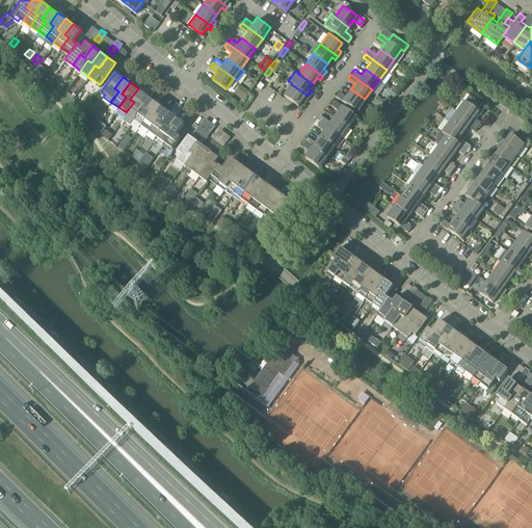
[(291,84),(284,94),(298,104),(302,98),(306,100),(308,96),(291,84)]
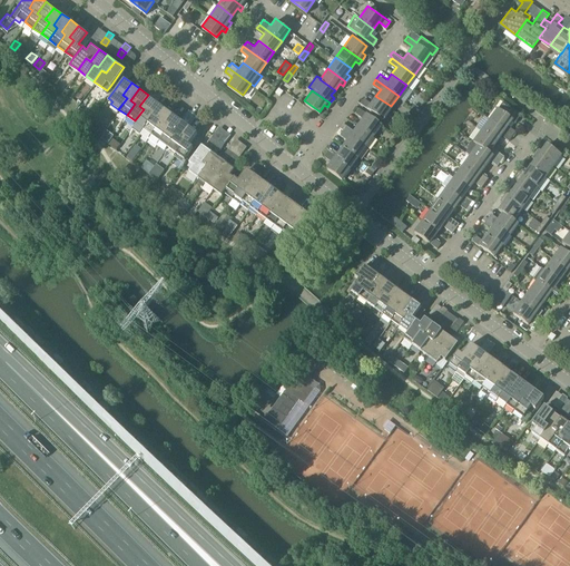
[(135,120),(143,127),(151,116),(147,113),(156,100),(148,95),(139,106),(144,109),(135,120)]
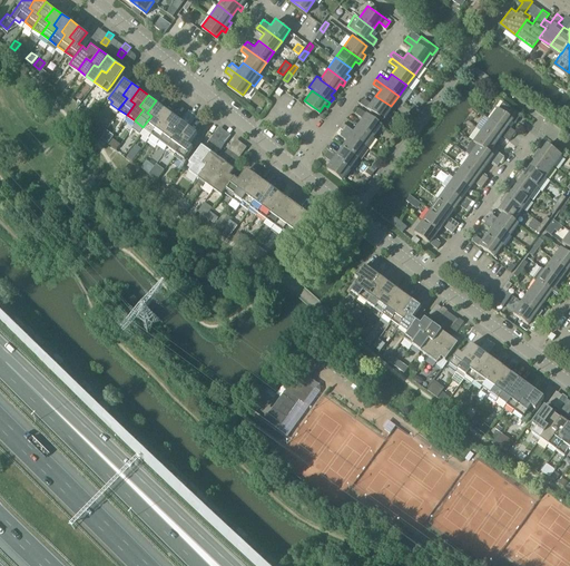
[(391,106),(375,96),(372,101),(364,96),(360,101),(383,117),(391,106)]
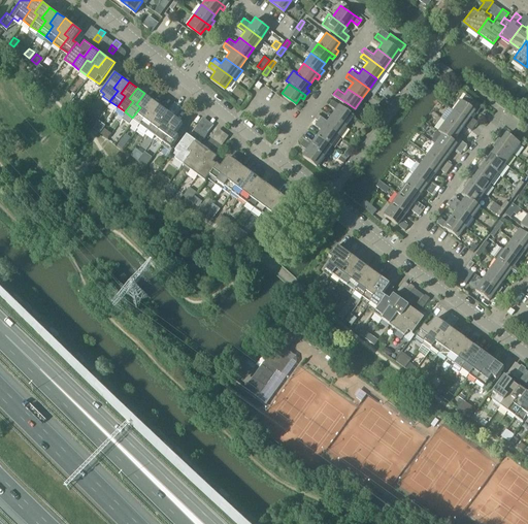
[(454,108),(474,124),(477,120),(470,115),(474,108),(477,110),(483,103),(466,92),(454,108)]
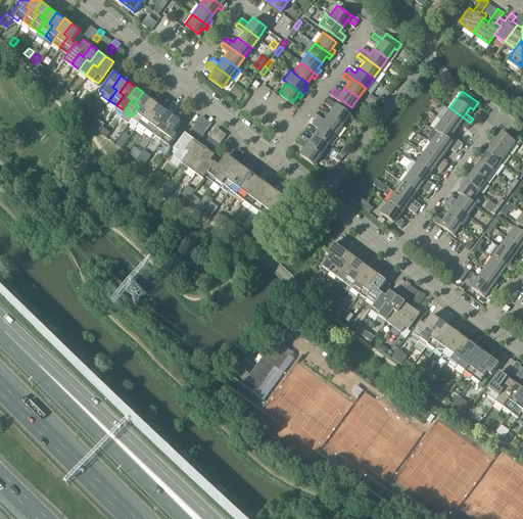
[(131,116),(138,122),(146,111),(142,108),(150,98),(143,92),(135,103),(139,106),(131,116)]
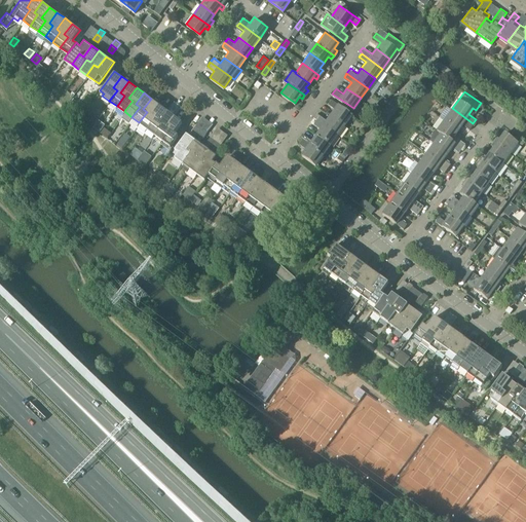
[(380,97),(376,101),(381,105),(385,101),(380,97)]
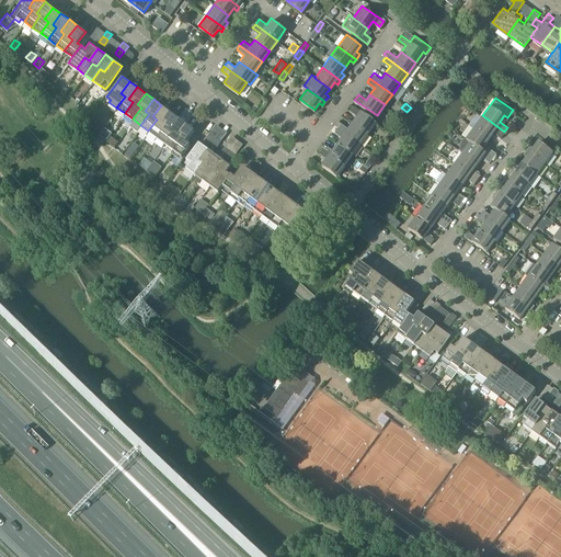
[(357,114),(353,122),(367,132),(376,121),(353,104),(350,110),(357,114)]
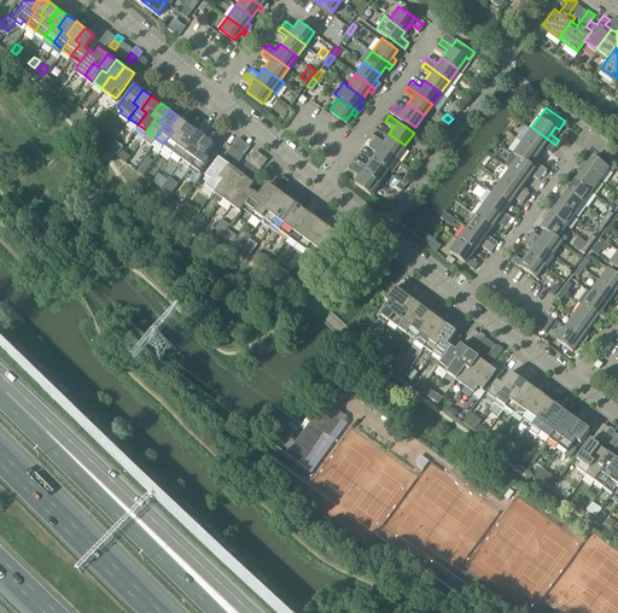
[(163,144),(172,150),(181,138),(178,135),(186,122),(178,116),(168,128),(173,132),(163,144)]
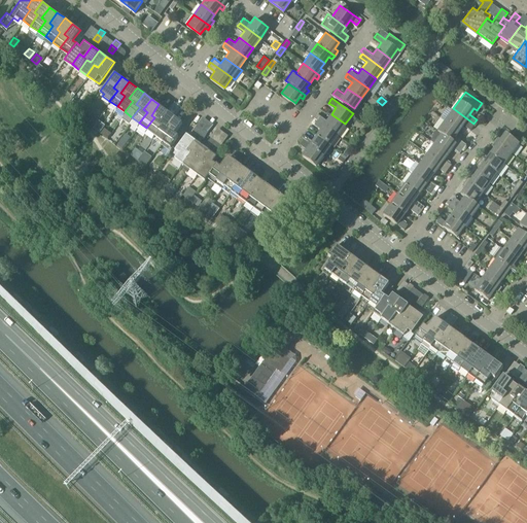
[(146,128),(154,134),(163,123),(159,120),(167,109),(159,104),(151,115),(154,117),(146,128)]
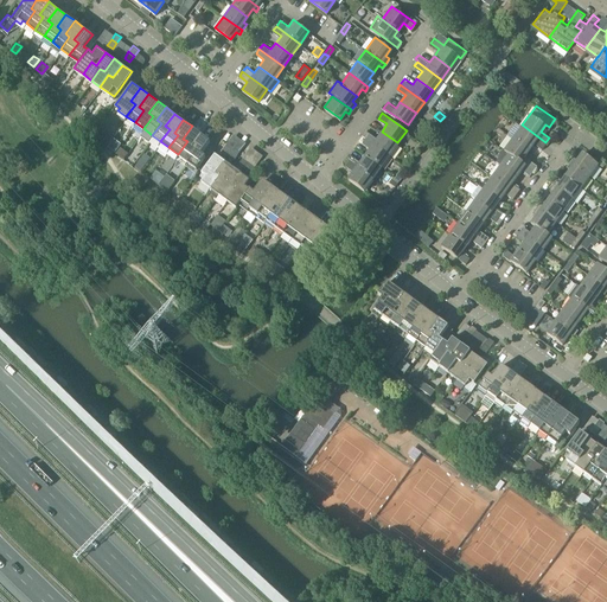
[(513,136),(529,148),(534,141),(542,147),(545,142),(522,125),(513,136)]
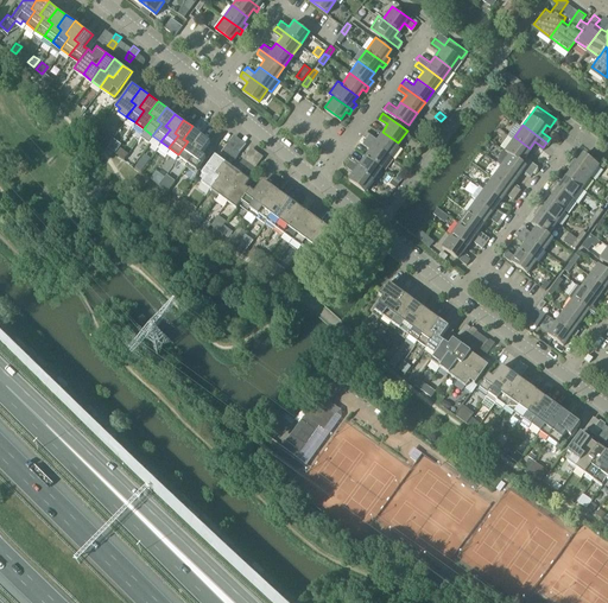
[(178,154),(187,160),(196,148),(191,145),(201,133),(192,126),(183,139),(188,141),(178,154)]
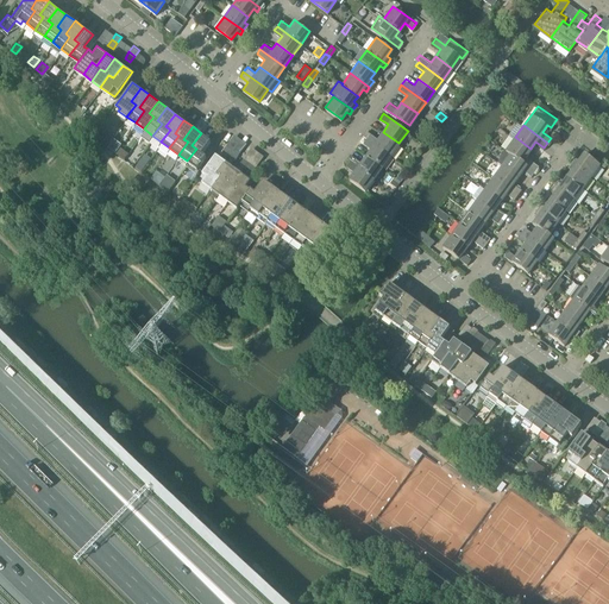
[(104,127),(98,136),(107,143),(113,134),(104,127)]
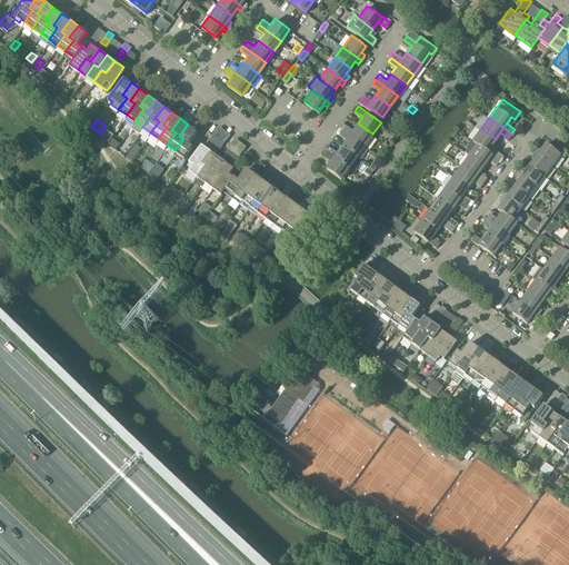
[(342,128),(365,145),(372,134),(358,124),(353,129),(346,124),(342,128)]
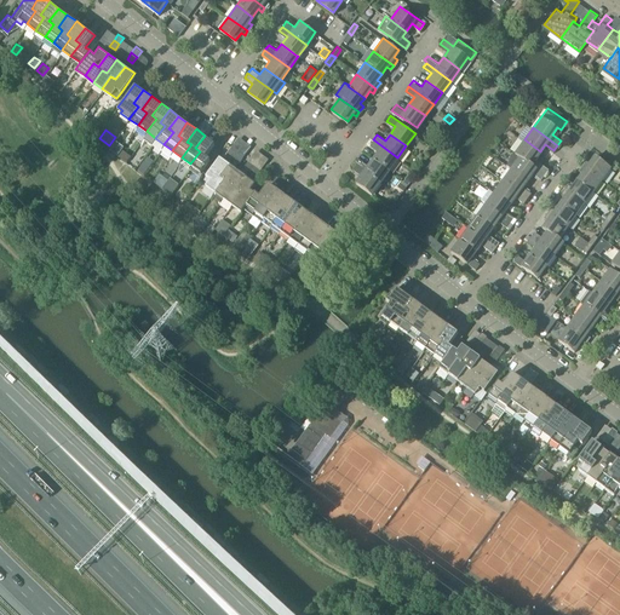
[(214,142),(205,136),(195,148),(200,151),(190,164),(200,171),(210,157),(205,154),(214,142)]
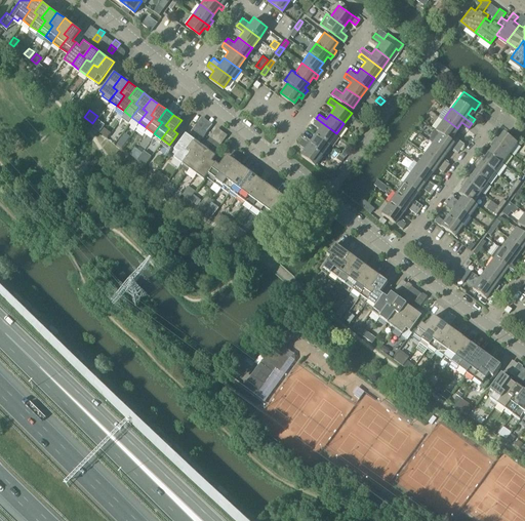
[(104,121),(97,116),(92,123),(98,127),(104,121)]
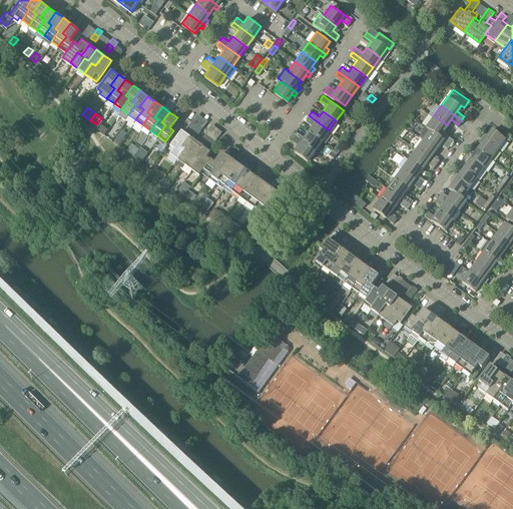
[(329,130),(309,115),(306,119),(313,124),(309,130),(322,139),(329,130)]
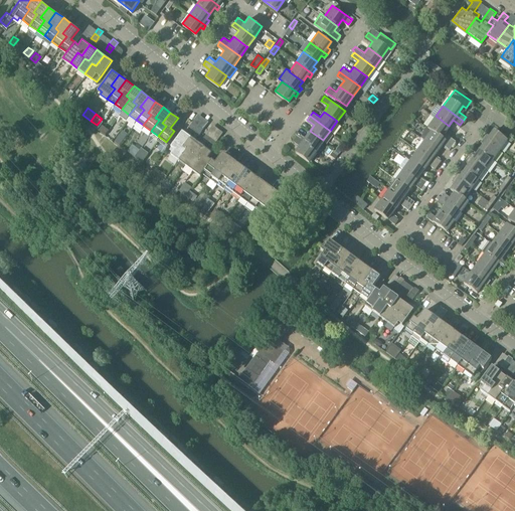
[(449,126),(436,116),(427,126),(452,143),(456,139),(445,131),(449,126)]
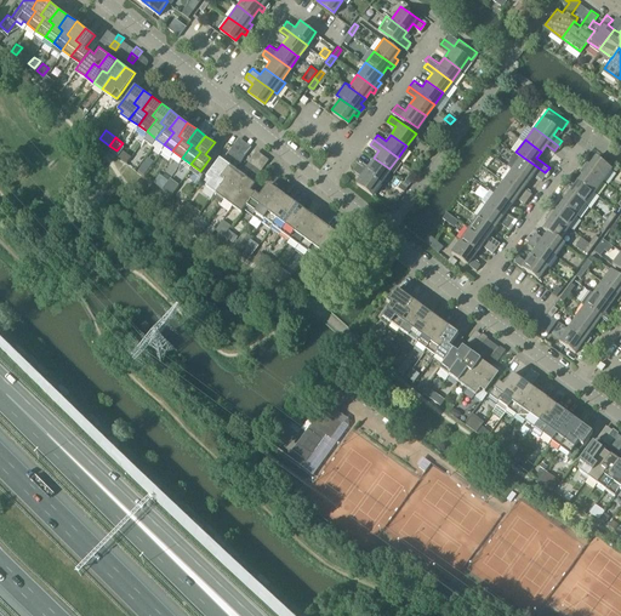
[(233,157),(237,150),(231,146),(227,152),(233,157)]
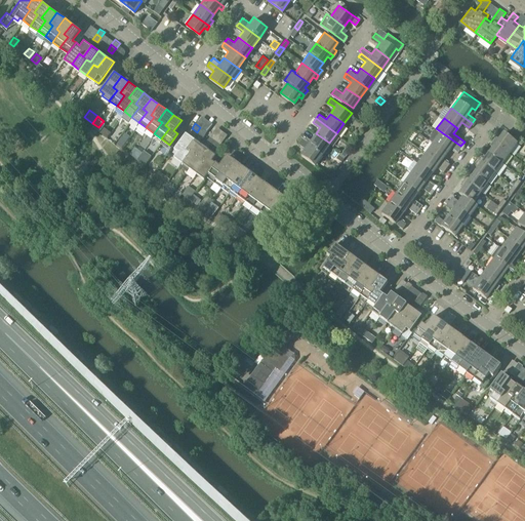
[(200,127),(197,132),(202,136),(205,131),(200,127)]
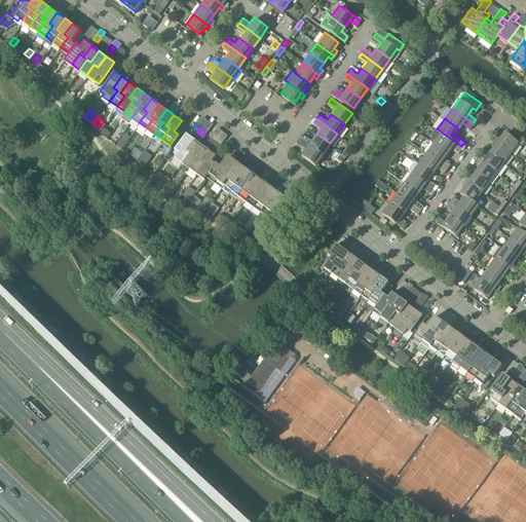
[(434,142),(448,151),(452,146),(458,151),(461,146),(437,128),(436,127),(430,135),(431,136),(429,139),(434,141),(434,142)]
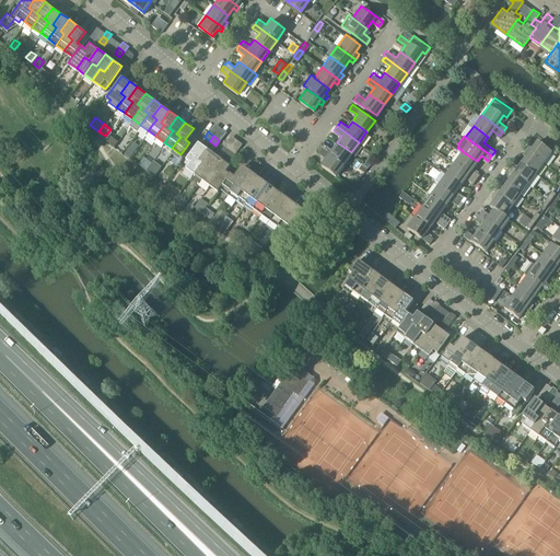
[(133,138),(124,151),(130,155),(139,142),(133,138)]
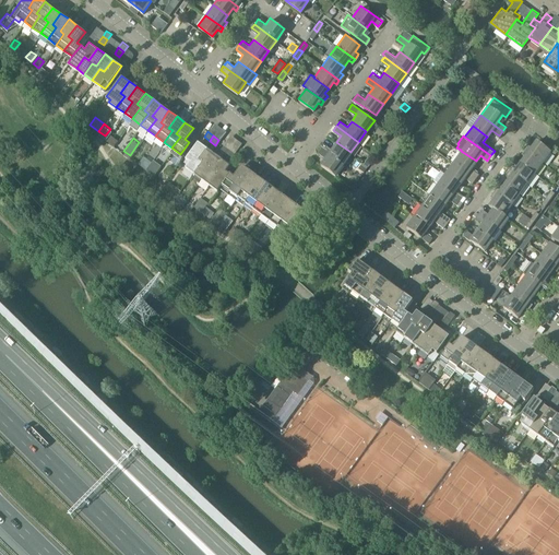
[(524,148),(543,161),(550,150),(536,139),(531,145),(528,143),(524,148)]
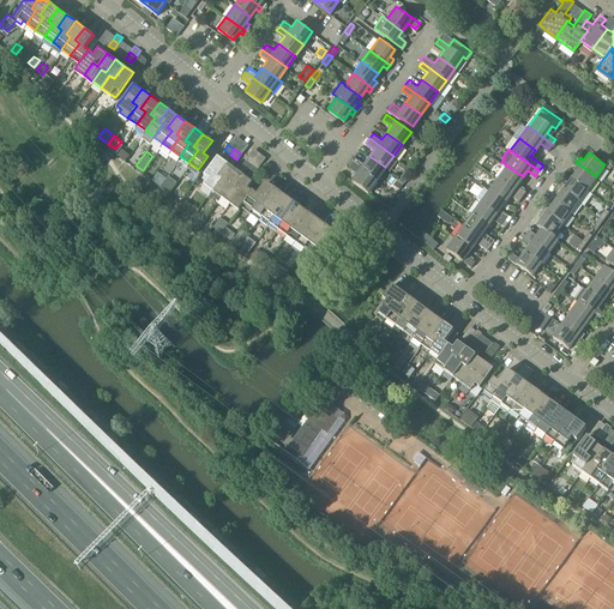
[(203,181),(212,188),(221,176),(217,173),(226,160),(217,154),(203,173),(208,175),(203,181)]
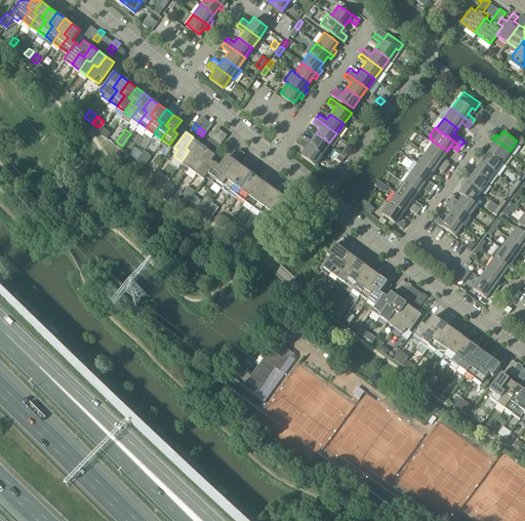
[(329,143),(316,133),(312,138),(301,131),(298,135),(301,137),(301,138),(322,153),(329,143)]
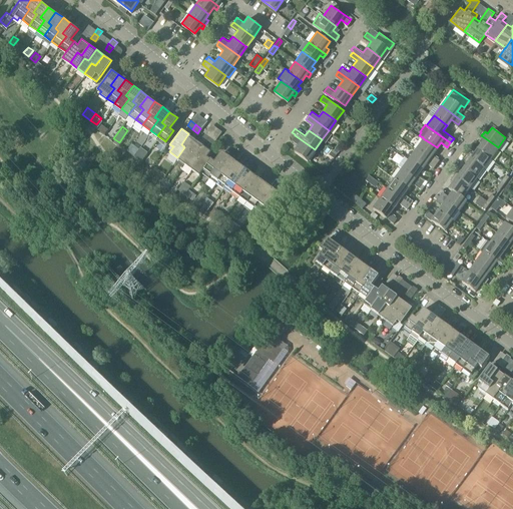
[(206,140),(210,135),(204,131),(201,136),(206,140)]
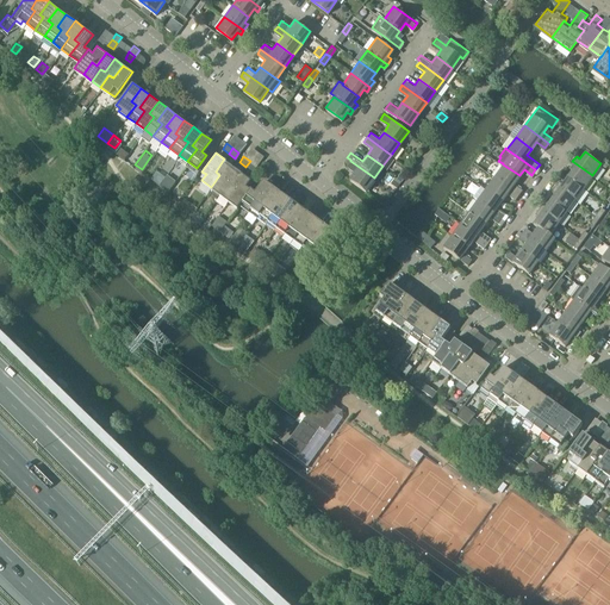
[(211,187),(219,193),(229,181),(224,178),(234,166),(224,158),(216,172),(219,175),(211,187)]
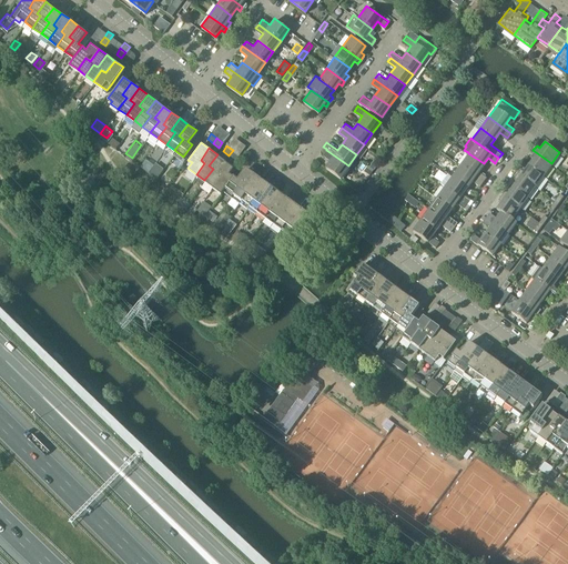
[(233,150),(229,155),(234,159),(239,154),(233,150)]
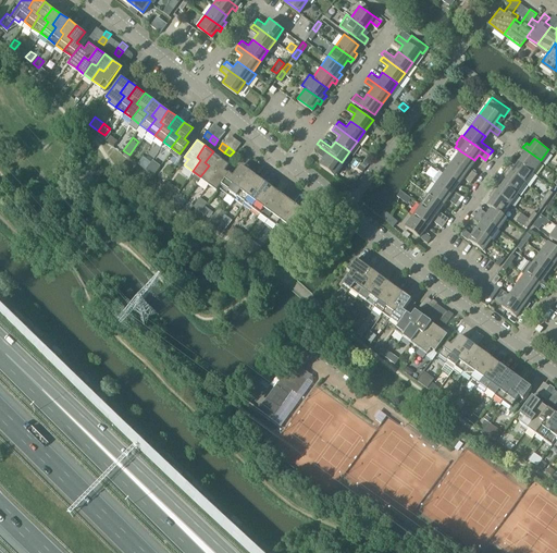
[(342,162),(320,147),(317,150),(324,156),(319,162),(334,173),(342,162)]
